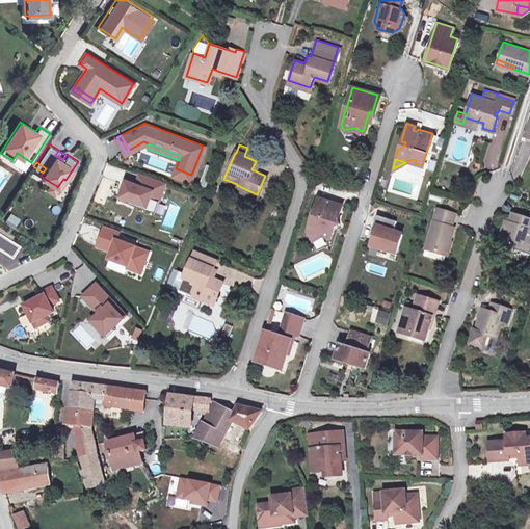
[(210,169),(204,167),(197,183),(205,185),(210,169)]
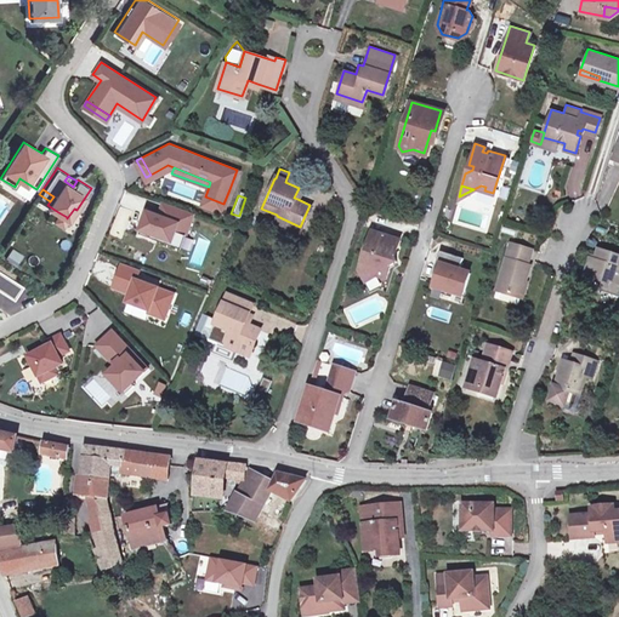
[(223,204),(205,196),(202,204),(221,211),(223,204)]
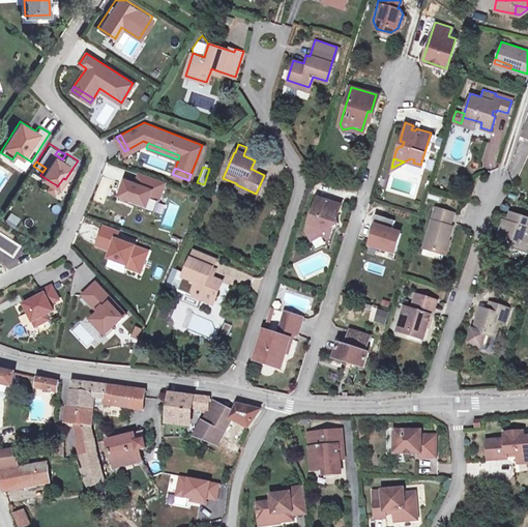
[(140,180),(138,184),(135,182),(124,179),(118,198),(127,202),(128,198),(146,205),(149,196),(157,199),(165,180),(143,172),(139,171),(136,179),(140,180)]
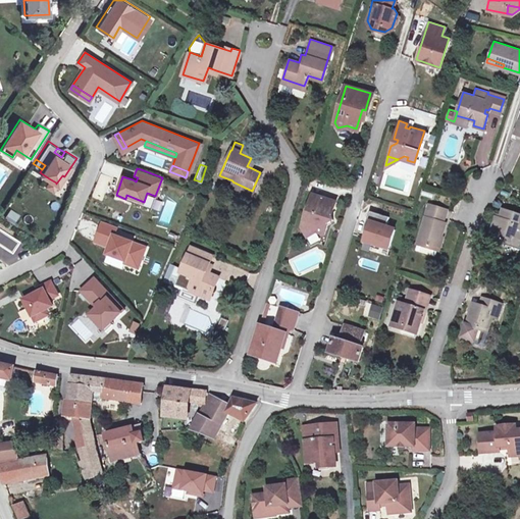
[(56,183),(49,178),(45,184),(52,189),(56,183)]
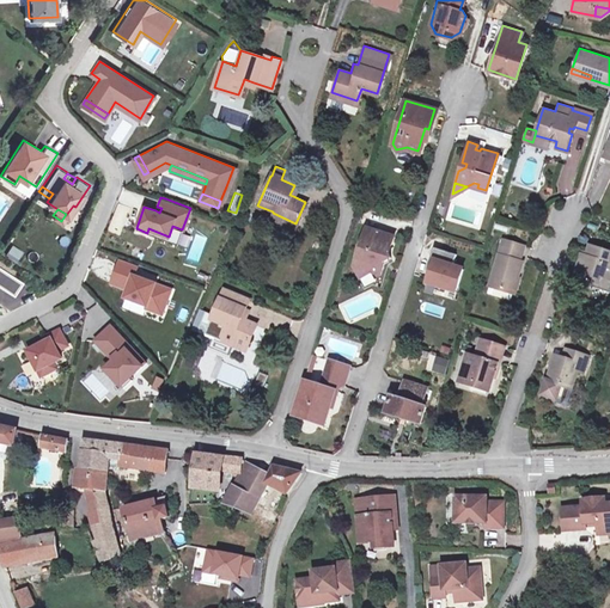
[(390,255),(388,251),(392,233),(366,225),(353,264),(359,275),(370,269),(379,272),(384,258),(390,255)]
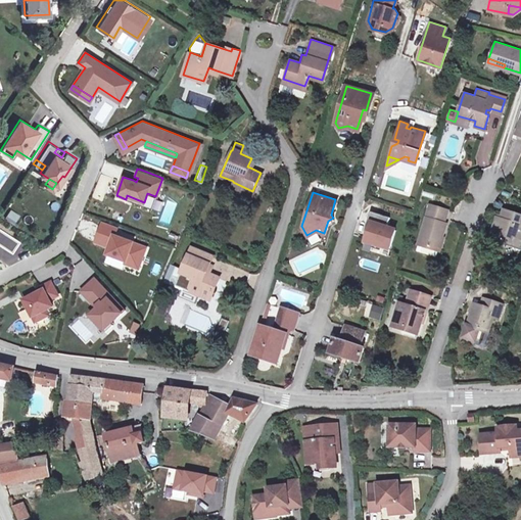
[(147,193),(144,202),(152,204),(155,196),(147,193)]
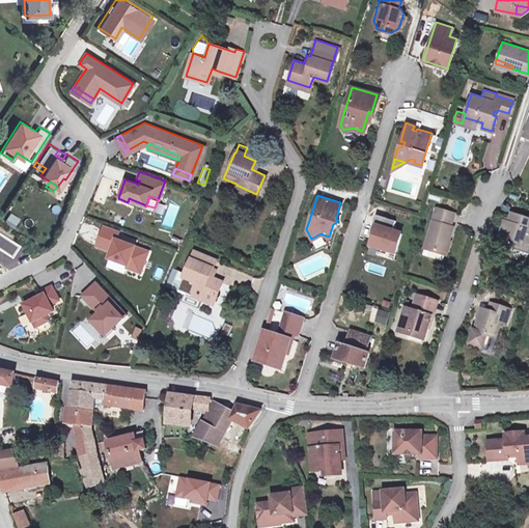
[(443,252),(451,225),(449,224),(453,212),(436,206),(423,246),(443,252)]
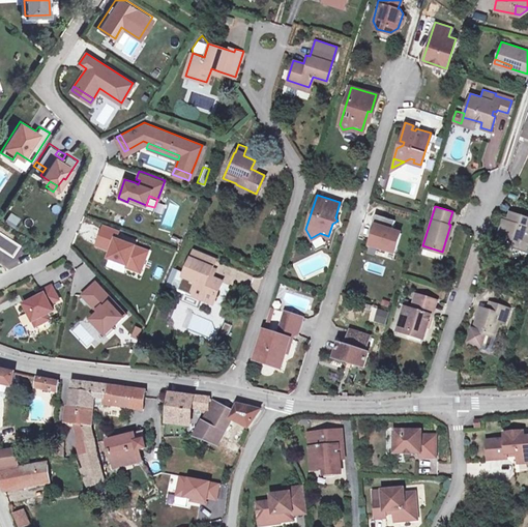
[(13,225),(20,216),(9,209),(3,217),(13,225)]
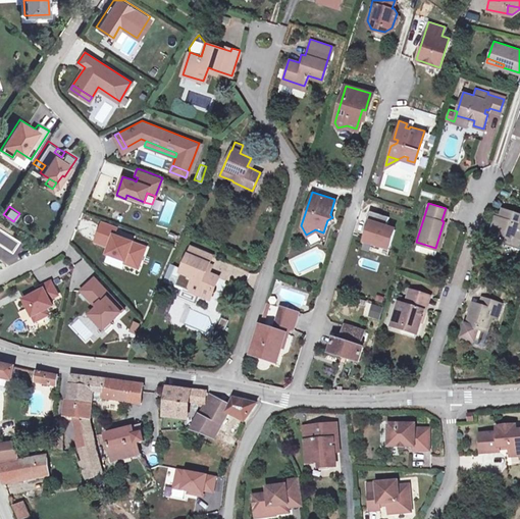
[(519,247),(519,246),(519,213),(502,208),(500,216),(496,215),(490,230),(500,234),(499,240),(519,247)]
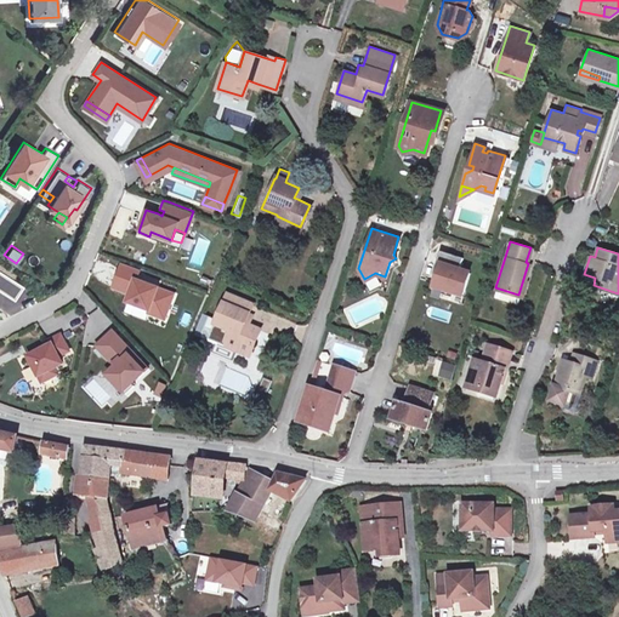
[(436,273),(442,251),(438,250),(431,272),(436,273)]
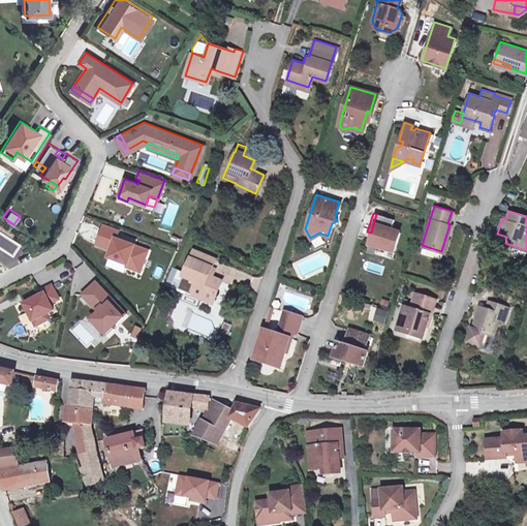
[(383,251),(384,248),(392,250),(398,230),(390,228),(393,219),(376,214),(371,233),(368,242),(375,245),(374,248),(383,251)]
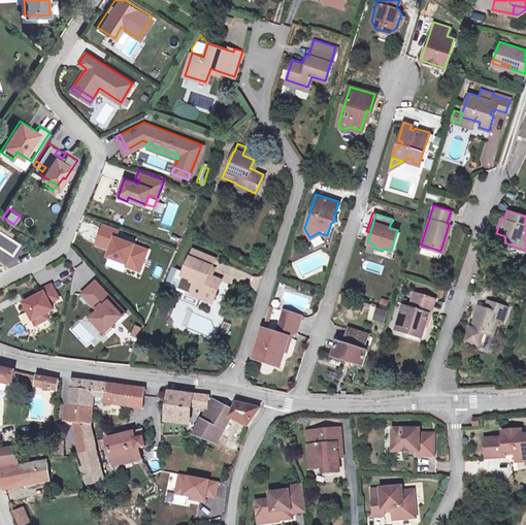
[(107,255),(126,262),(126,264),(138,269),(146,249),(114,236),(117,229),(102,224),(96,241),(110,248),(107,255)]
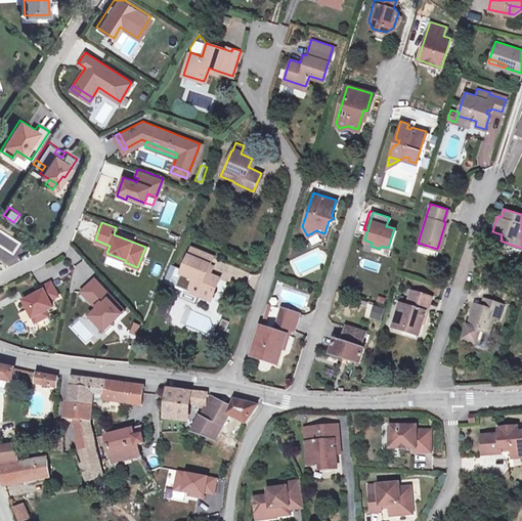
[(437,249),(418,243),(416,250),(435,255),(437,249)]
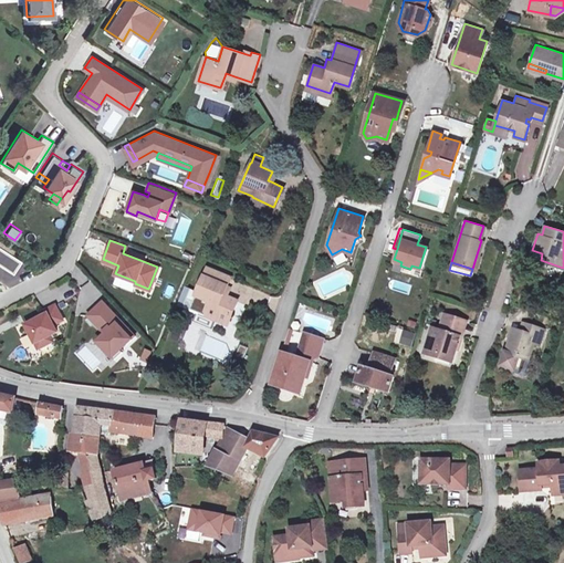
[(227,320),(236,299),(226,294),(221,293),(226,284),(229,275),(208,267),(198,290),(190,308),(205,313),(206,311),(227,320)]
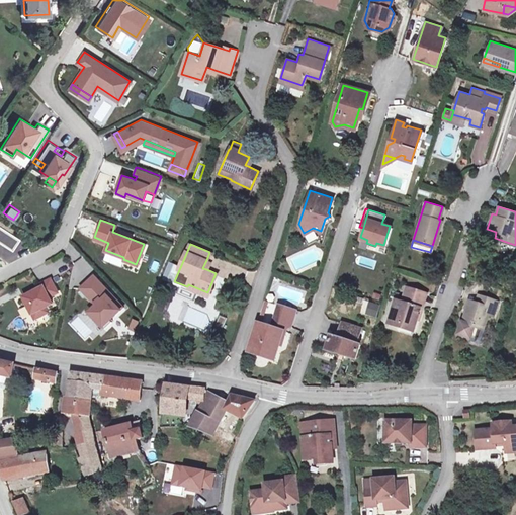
[(167,278),(174,262),(169,260),(161,277),(166,280),(167,278)]
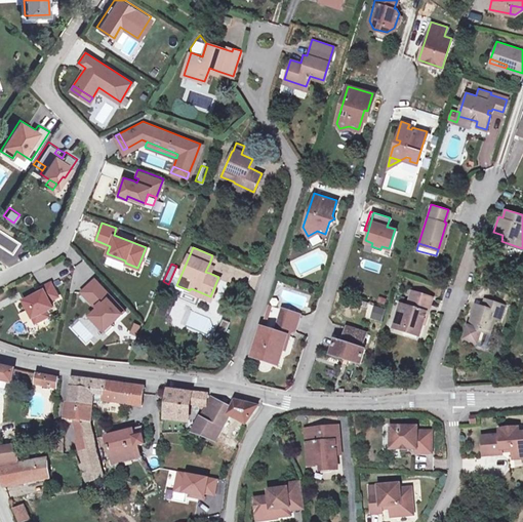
[(176,285),(184,269),(176,266),(169,282),(176,285)]
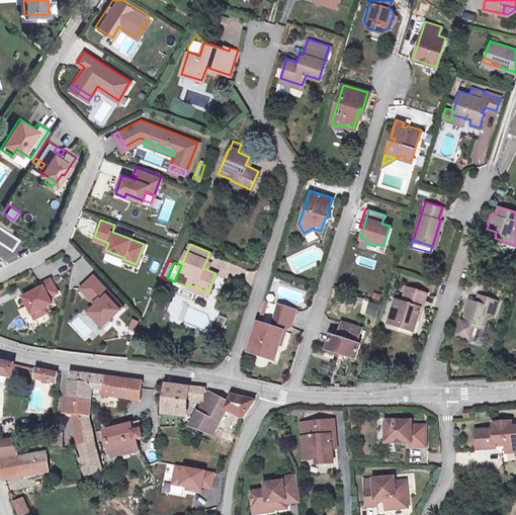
[(371,279),(376,268),(371,265),(366,277),(371,279)]
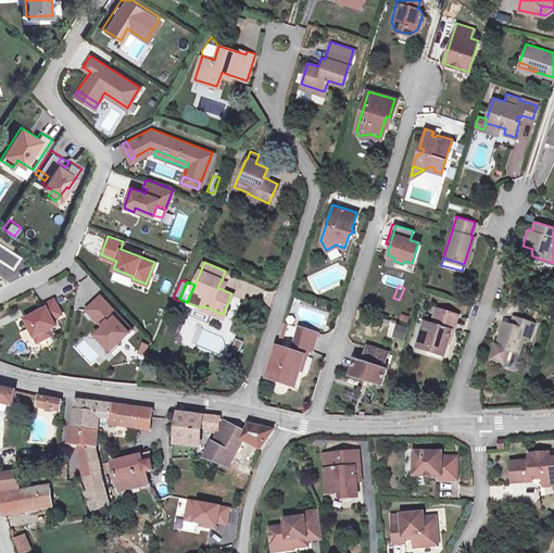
[(98,297),(86,308),(103,326),(95,334),(97,336),(98,337),(110,352),(118,343),(117,341),(131,328),(120,315),(116,317),(98,297)]
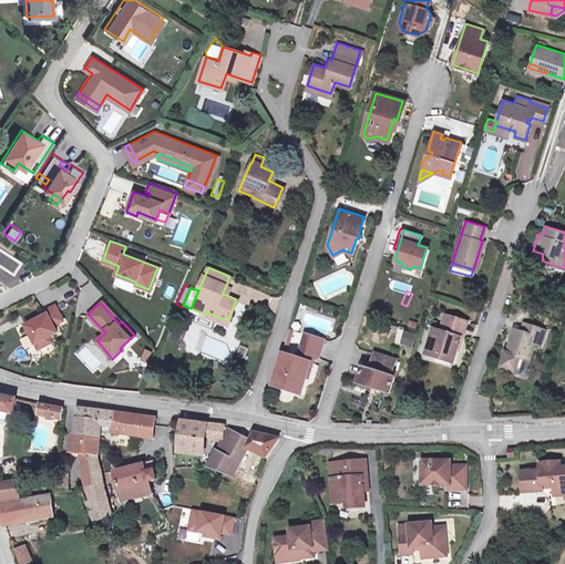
[(55,330),(52,322),(61,318),(54,304),(44,308),(47,311),(24,322),(37,347),(51,339),(48,334),(55,330)]
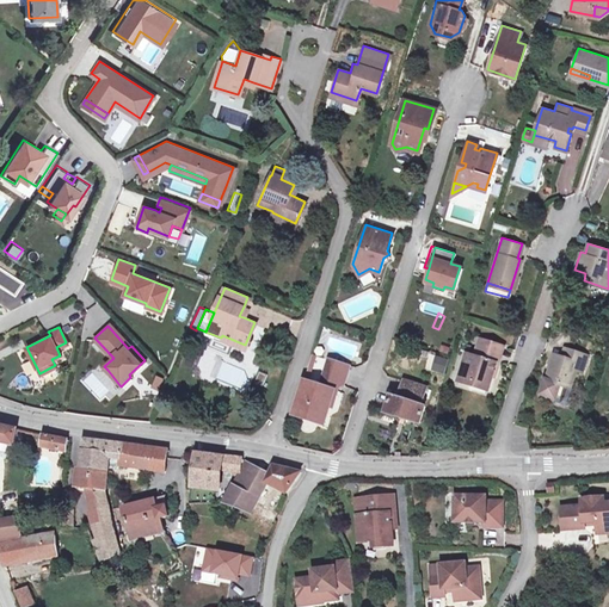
[(487,384),(494,360),(492,359),(498,342),(479,336),(473,354),(466,352),(457,378),(469,382),(471,379),(487,384)]
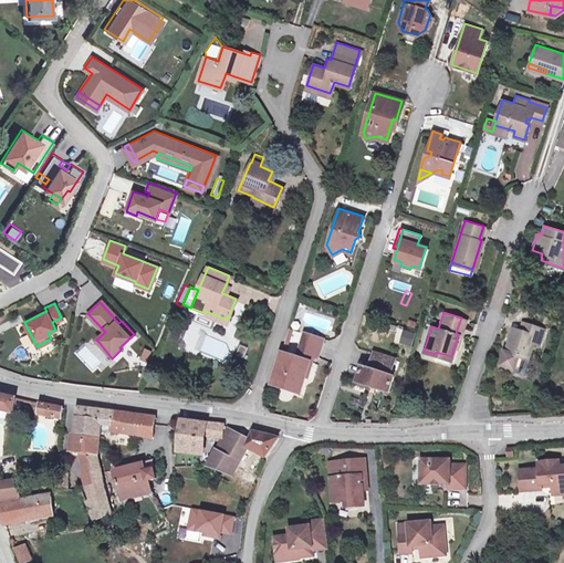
[(532,341),(534,335),(540,336),(543,327),(522,321),(520,329),(513,326),(505,350),(504,350),(500,363),(513,367),(518,354),(528,357),(532,341)]
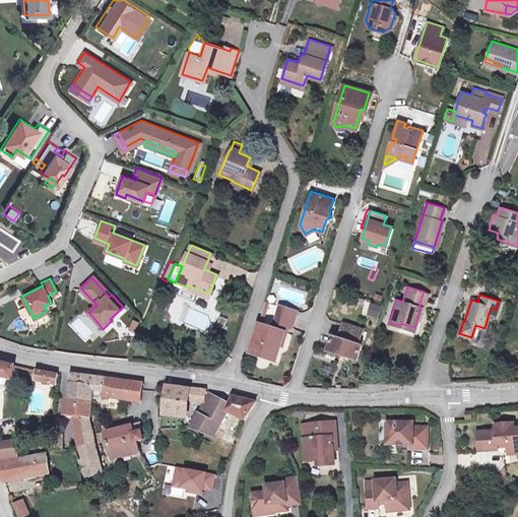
[(262,319),(268,301),(264,300),(259,318),(262,319)]
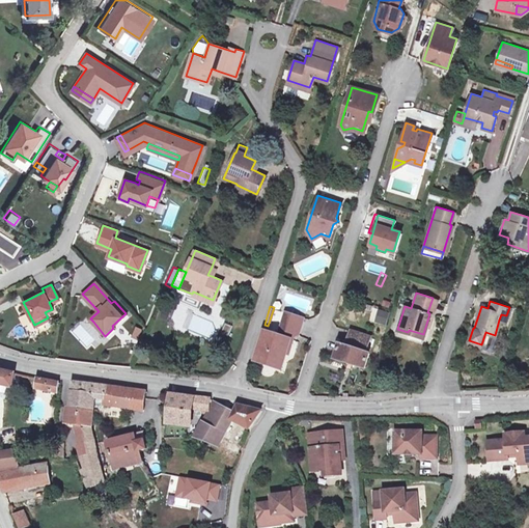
[(165,316),(168,309),(162,307),(159,314),(165,316)]
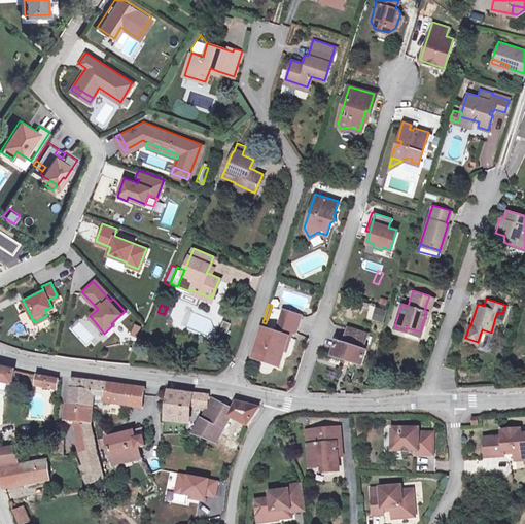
[(381,320),(385,308),(376,305),(373,317),(381,320)]
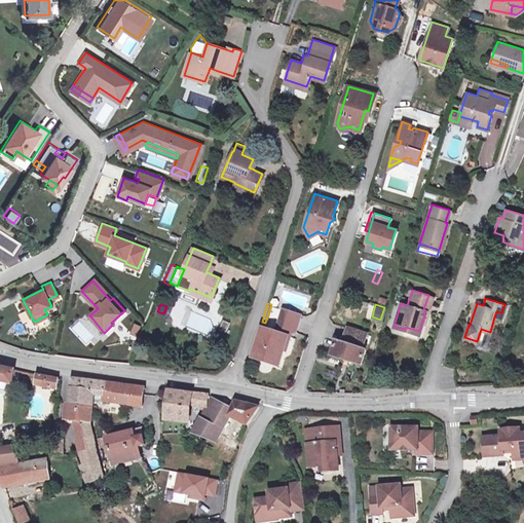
[(278,361),(288,332),(289,330),(291,331),(295,329),(299,313),(282,307),(274,330),(260,325),(252,351),(260,355),(259,358),(270,361),(271,358),(278,361)]
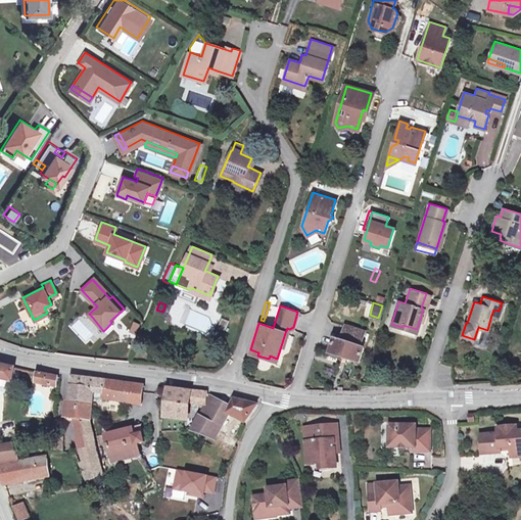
[(27,306),(18,310),(26,330),(35,327),(27,306)]
